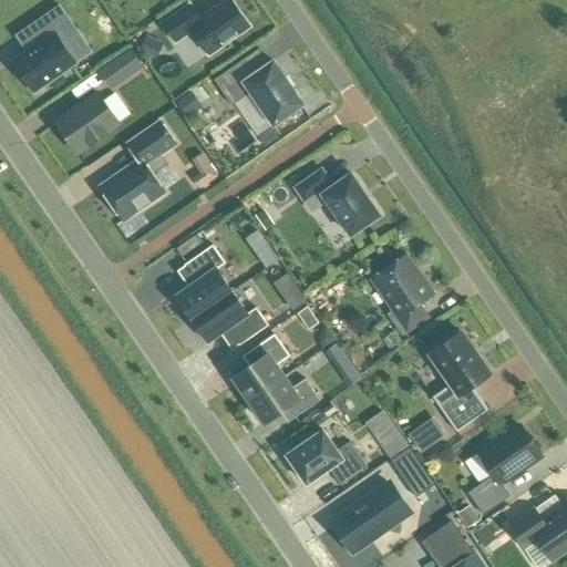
[(205,14),(199,18),(191,4),(163,23),(176,42),(194,31),(209,54),(249,27),(230,0),(206,17),(205,14)]
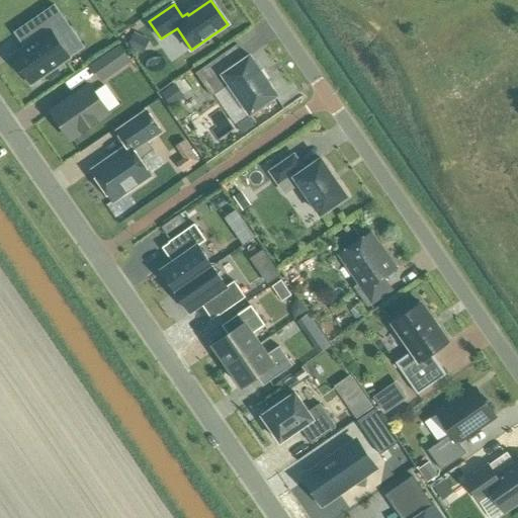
[(50,31),(13,57),(32,84),(69,59),(50,31)]
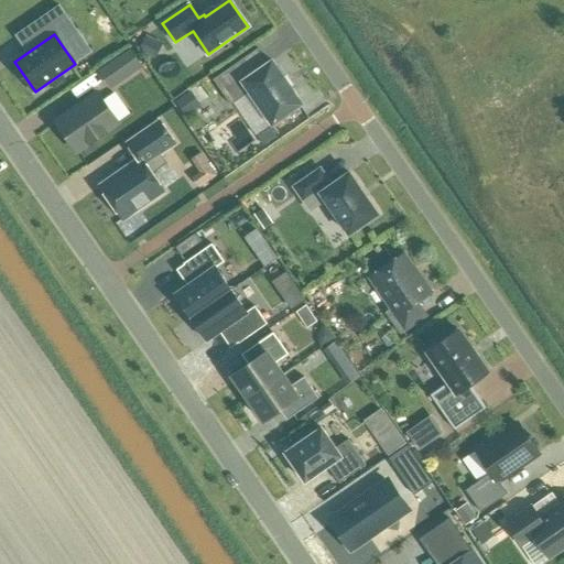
[(141,66),(131,52),(100,73),(110,87),(141,66)]
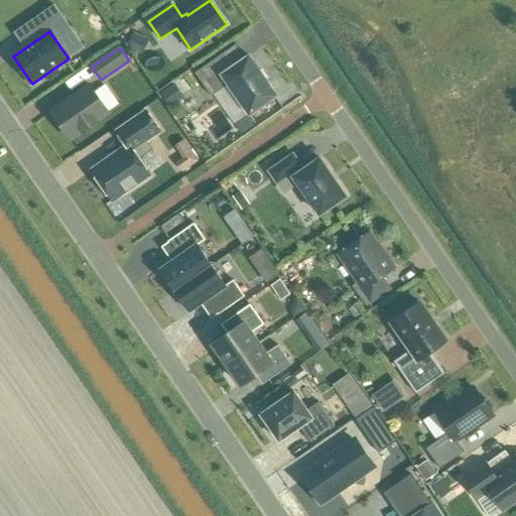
[(195,74),(211,97),(229,85),(249,114),(276,95),(249,55),(232,69),(222,54),(195,74)]
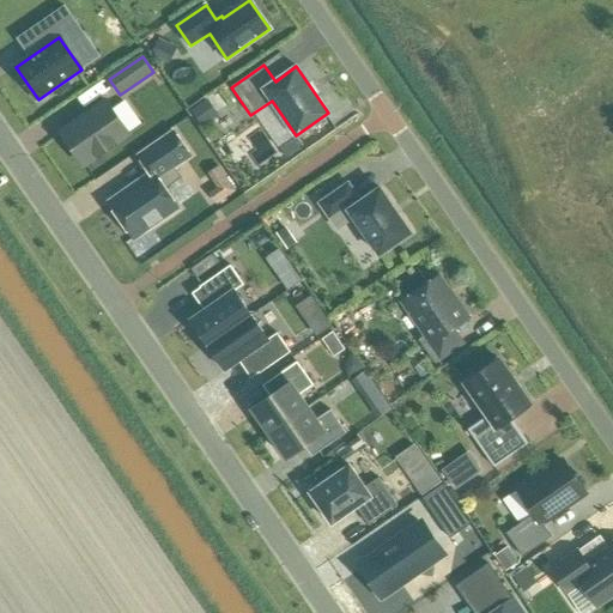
[(129,134),(107,101),(61,133),(85,167),(129,134)]
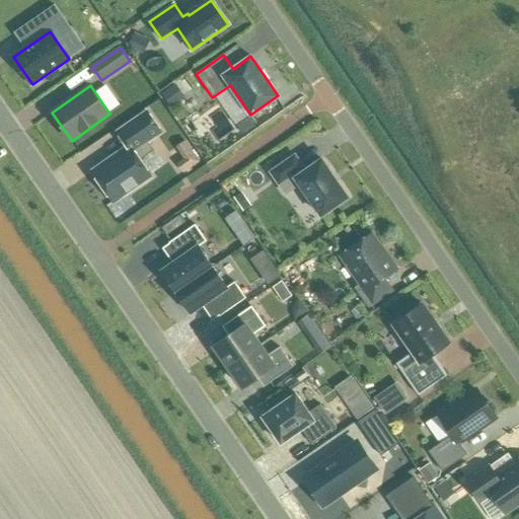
[(148,141),(161,132),(147,113),(119,133),(129,147),(93,171),(114,201),(151,176),(140,160),(154,150),(148,141)]
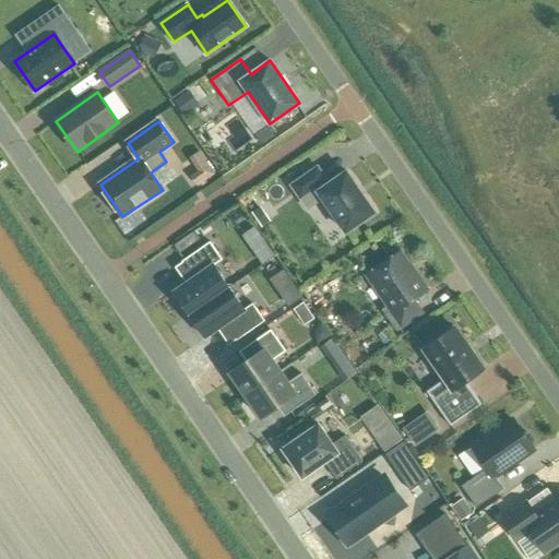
[(322,198),(346,233),(375,213),(346,171),(329,183),(317,167),(292,185),(308,207),(322,198)]
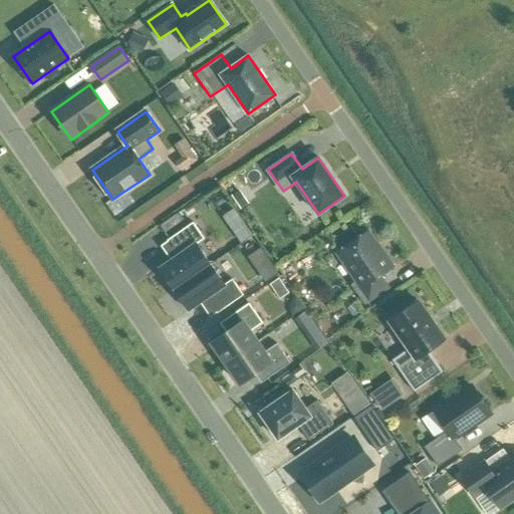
[(231,195),(241,210),(249,204),(239,190),(231,195)]
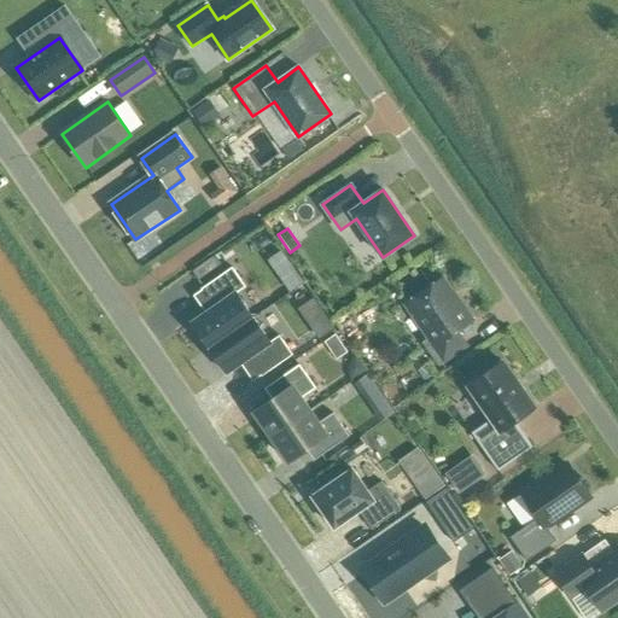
[(210,349),(255,318),(254,318),(237,293),(238,293),(246,287),(233,268),(202,290),(214,307),(192,322),(193,324),(210,348),(209,348),(210,349)]
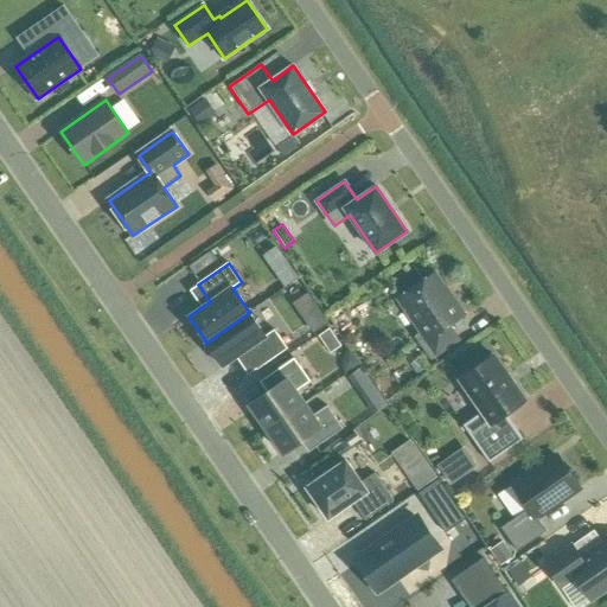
[(415,337),(430,359),(455,342),(446,328),(466,315),(454,298),(449,300),(433,275),(401,296),(425,331),(415,337)]
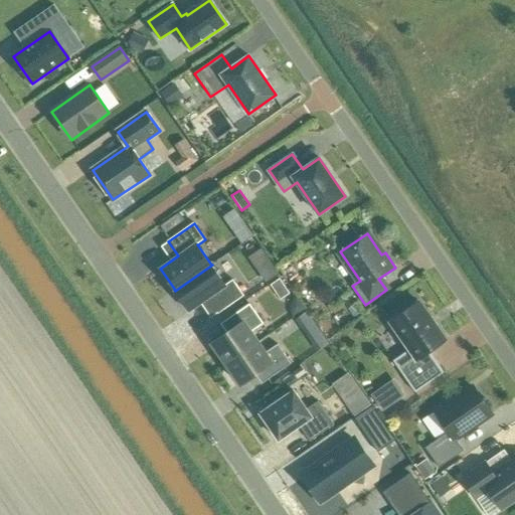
[(212,266),(212,265),(175,291),(189,311),(189,312),(208,299),(218,314),(244,296),(233,280),(226,285),(225,285),(212,266)]
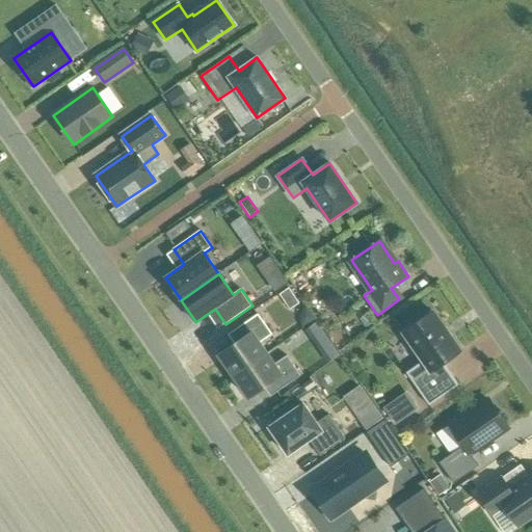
[(460,351),(433,312),(432,312),(431,310),(417,319),(419,322),(404,331),(424,361),(406,373),(429,405),(458,386),(443,364),(460,351)]
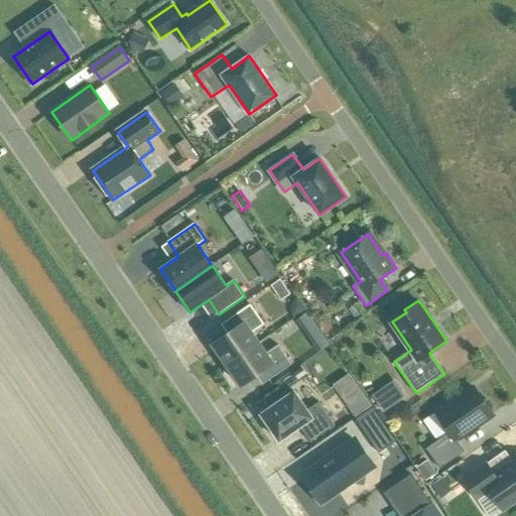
[(227,365),(259,343),(252,333),(264,325),(250,304),(228,320),(234,331),(213,345),(227,365)]
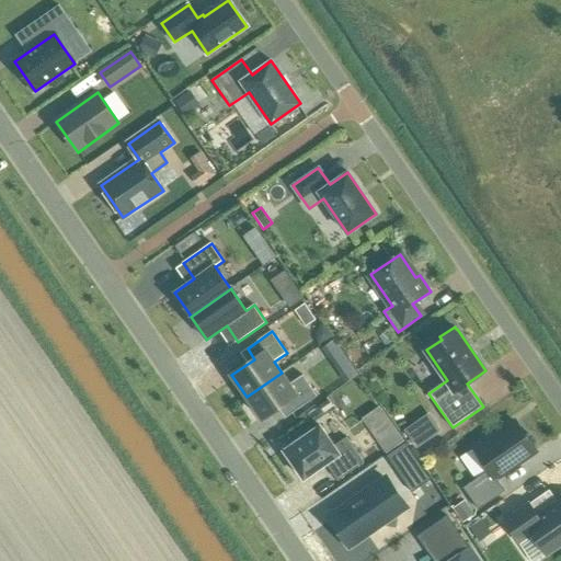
[(321,348),(328,357),(340,348),(334,340),(321,348)]
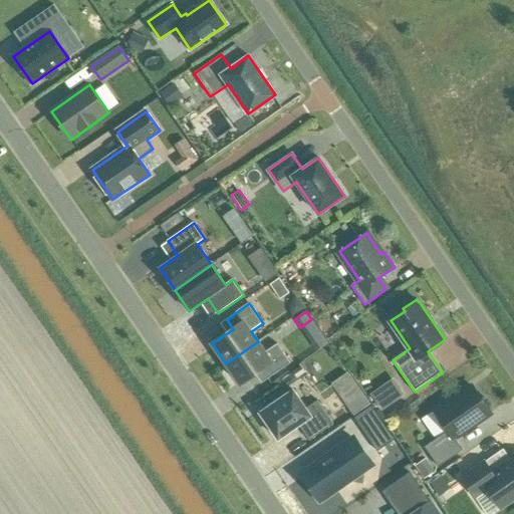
[(265,352),(258,341),(226,363),(240,383),(261,368),(268,378),(290,363),(277,343),(265,352)]
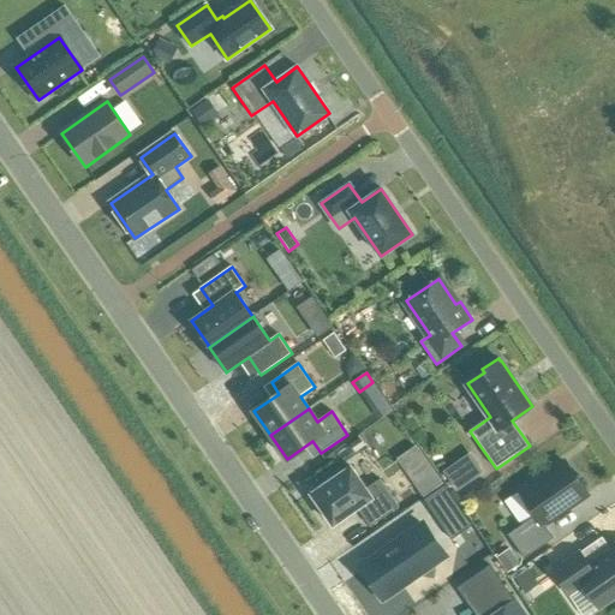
[(475,448),(447,470),(463,489),(490,469),(475,448)]
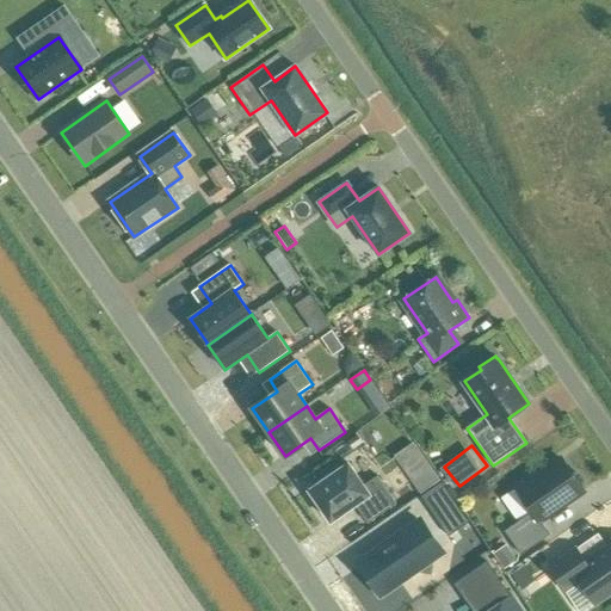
[(582,481),(579,476),(572,475),(561,460),(536,477),(538,482),(520,494),(534,512),(505,531),(522,555),(550,535),(541,520),(584,492),(581,488),(582,481)]
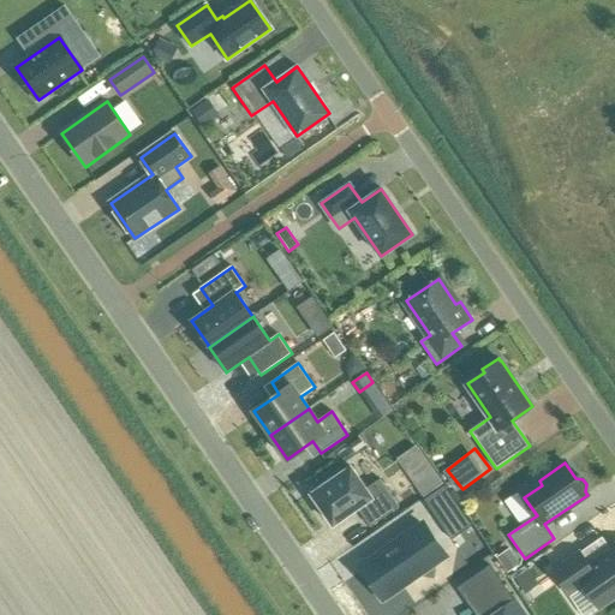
[(410,479),(422,496),(441,483),(429,465),(410,479)]
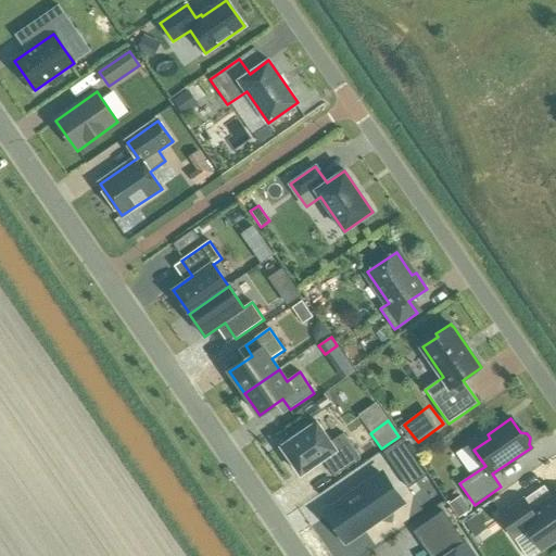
[(324,459),(335,477),(361,458),(343,433),(331,442),(317,421),(281,446),(301,476),(324,459)]
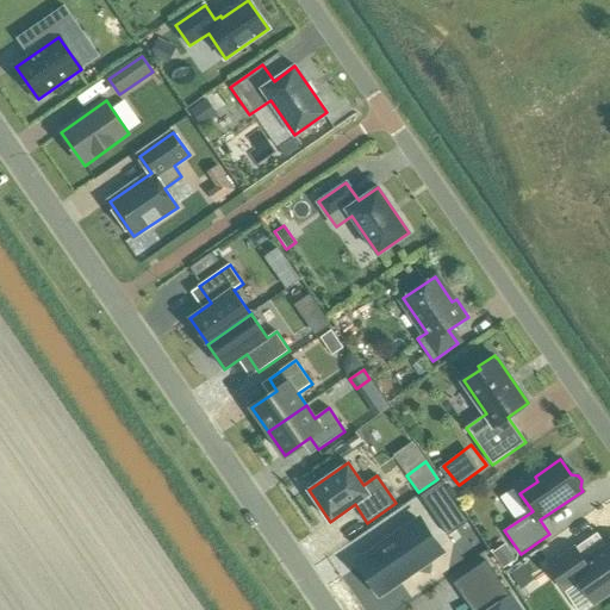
[(459,506),(440,520),(448,530),(467,517),(459,506)]
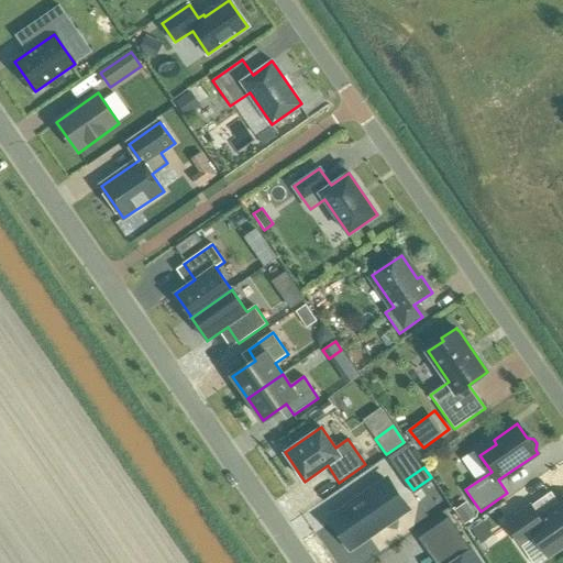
[(378,483),(352,501),(354,506),(333,521),(350,545),(372,530),(374,534),(401,516),(398,512),(406,507),(389,483),(382,487),(378,483)]
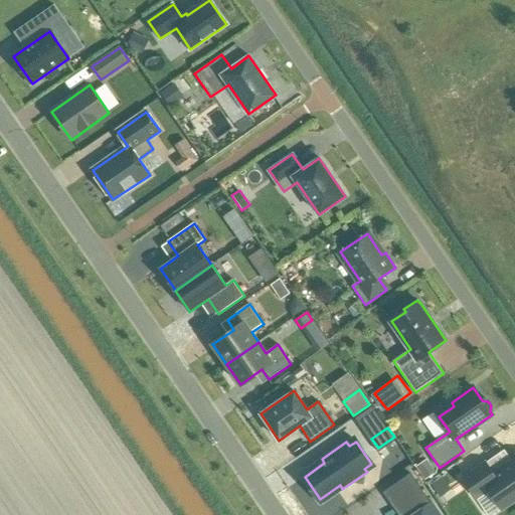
[(426,477),(438,472),(431,457),(418,463),(426,477)]
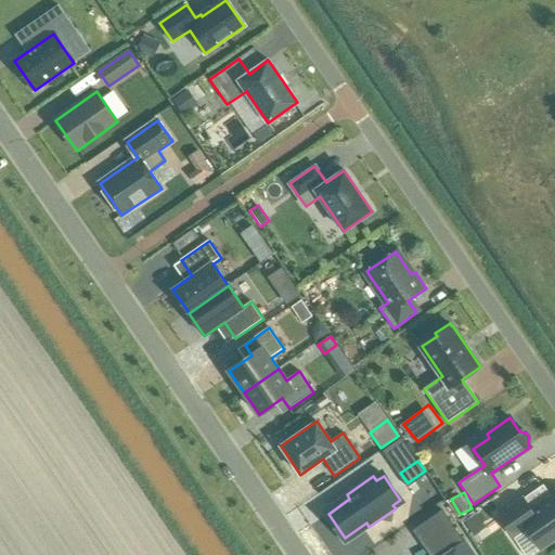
[(523,498),(498,515),(514,538),(526,530),(540,549),(554,538),(554,495),(532,512),(523,498)]
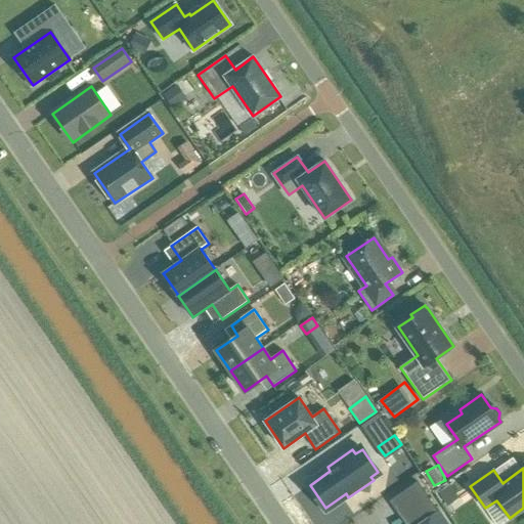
[(447,500),(459,496),(451,480),(440,485),(447,500)]
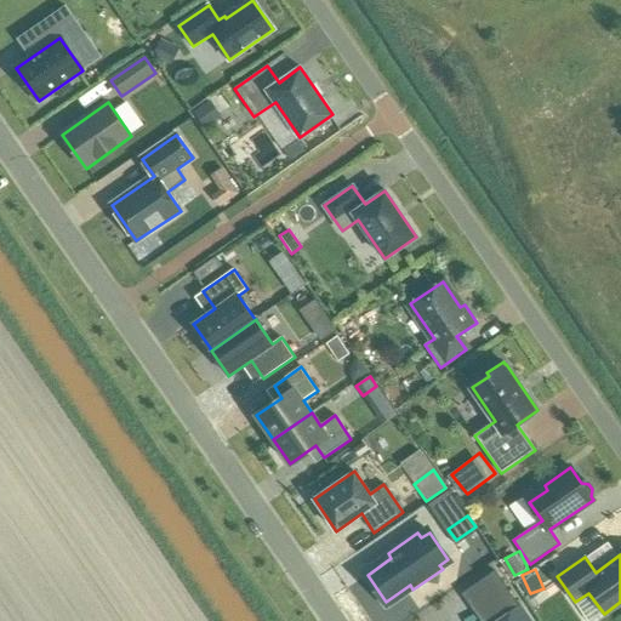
[(531,620),(520,605),(519,607),(495,571),(466,591),(486,620),(531,620)]
